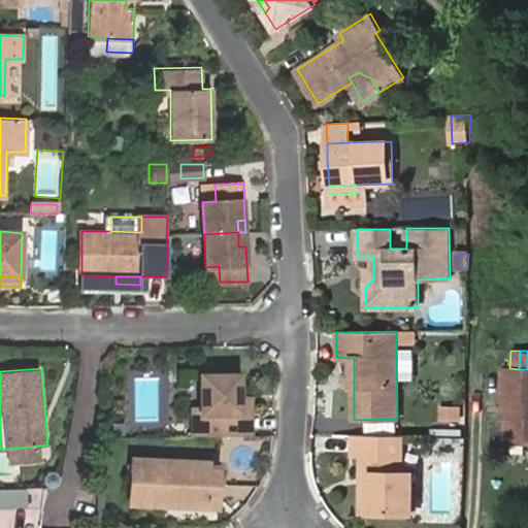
[(499,417),(507,418),(507,403),(507,397),(509,368),(502,368),(499,417)]
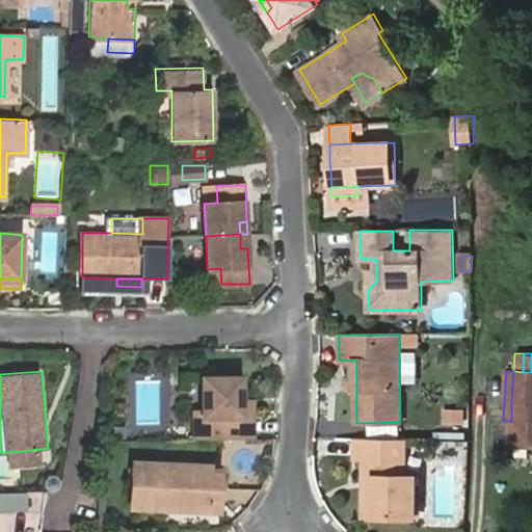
[(511,406),(511,421),(510,439),(515,439),(531,439),(531,372),(523,372),(513,371),(511,400),(511,406)]
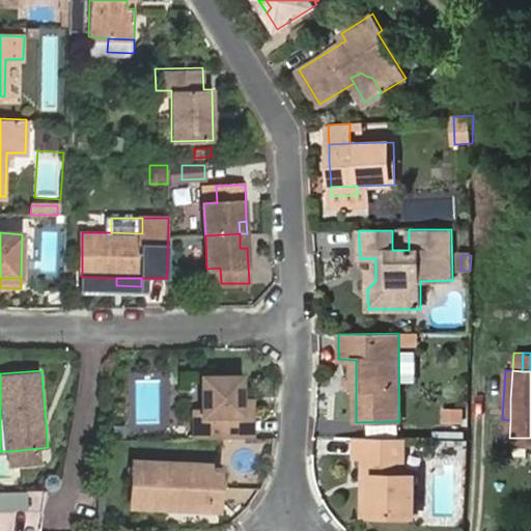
[(187,378),(188,437),(196,437),(195,411),(203,411),(203,378),(187,378)]
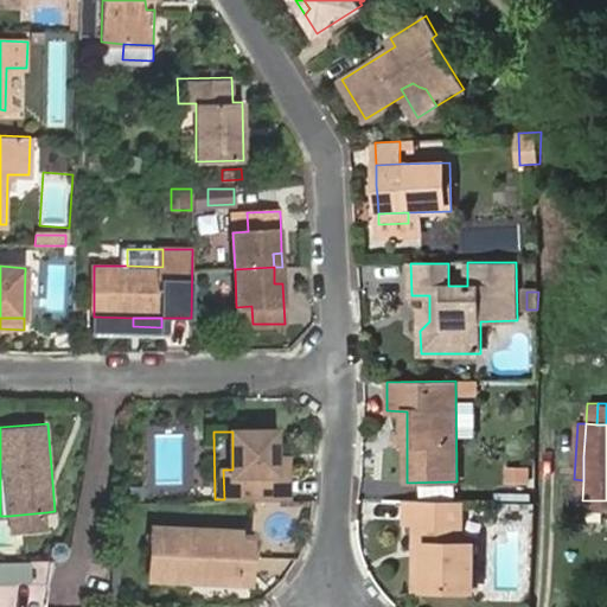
[(223,470),(224,499),(292,499),(292,466),(276,466),(276,454),(276,432),(232,432),(232,470),(223,470)]
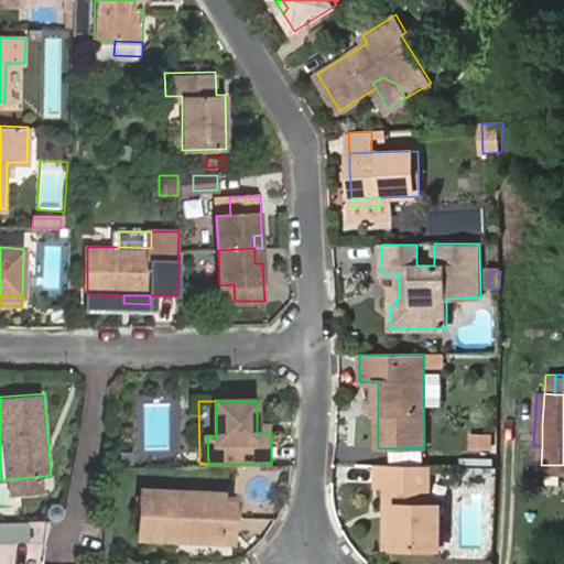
[(378,413),(378,403),(367,403),(367,413),(378,413)]
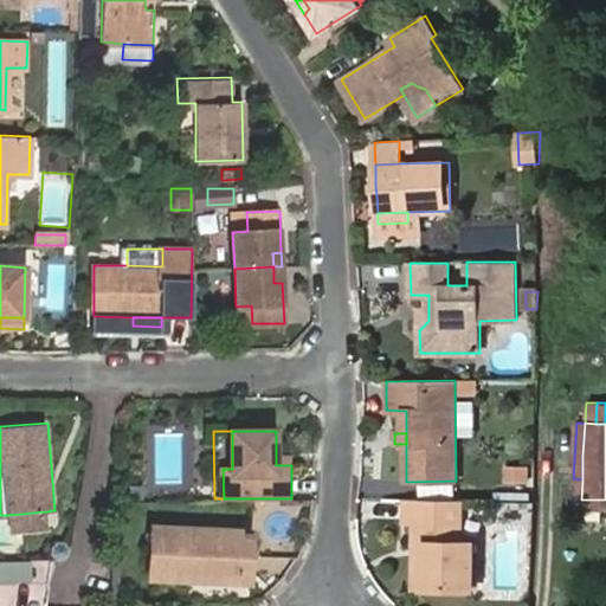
[(291,453),(276,453),(276,465),(291,465),(291,453)]
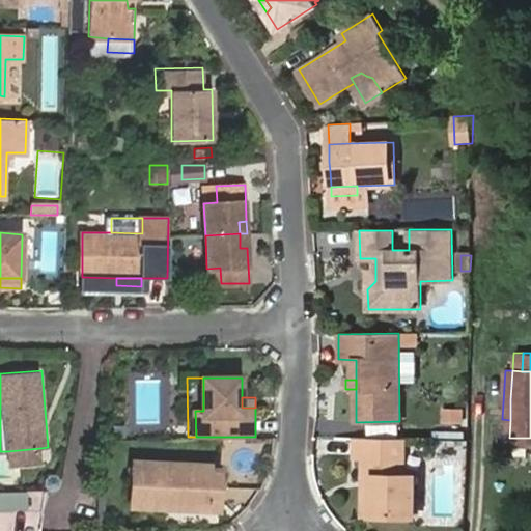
[(441,407),(440,425),(463,425),(463,407),(441,407)]
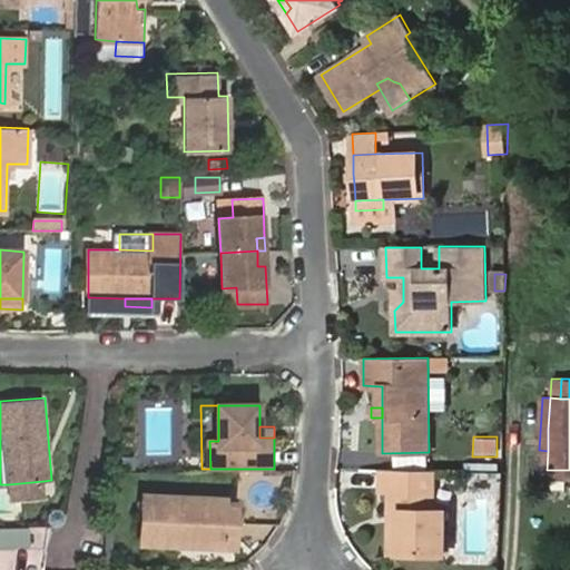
[(433,470),(382,470),(382,490),(390,490),(390,509),(400,510),(400,553),(445,554),(445,511),(433,510),(433,470)]
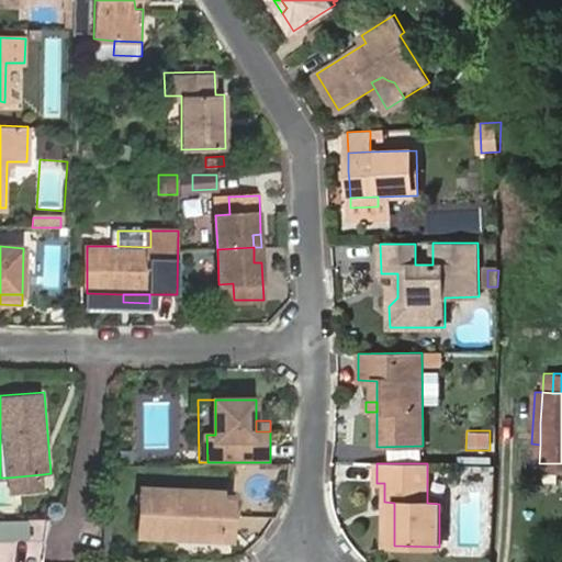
[(561,472),(561,463),(544,463),(543,472),(561,472)]
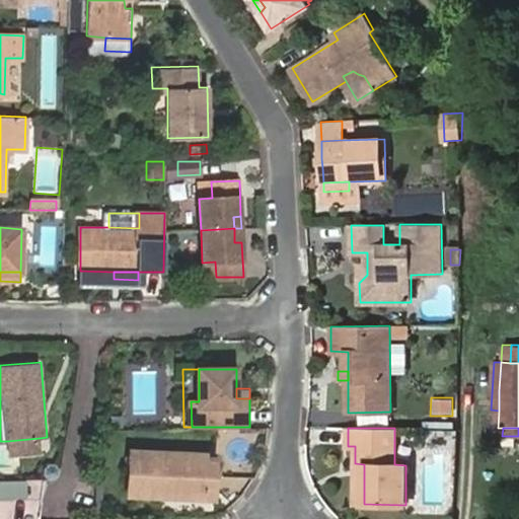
[(40,438),(7,441),(9,454),(41,450),(40,438)]
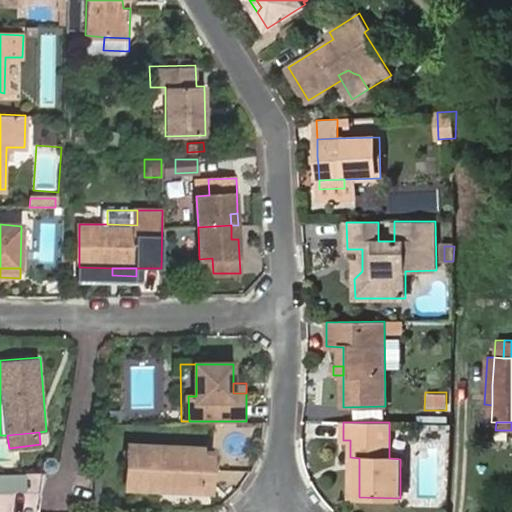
[(205,469),(211,469),(212,448),(129,445),(127,487),(161,488),(162,482),(204,484),(205,469)]
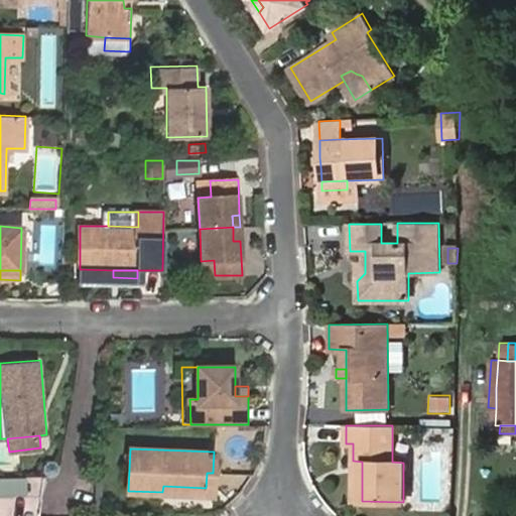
[(353,501),(362,501),(362,462),(353,461),(353,501)]
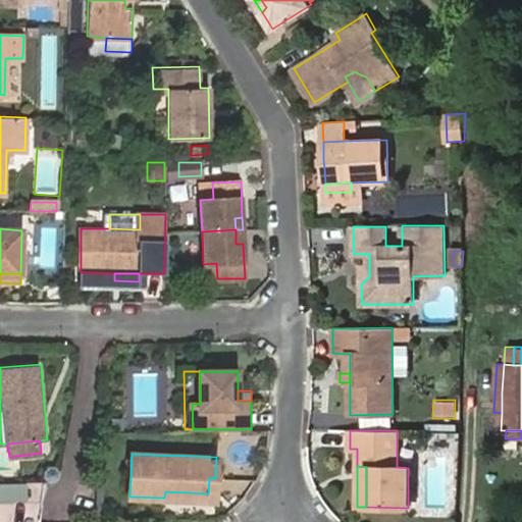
[(214,501),(215,478),(209,478),(208,493),(165,491),(164,498),(214,501)]
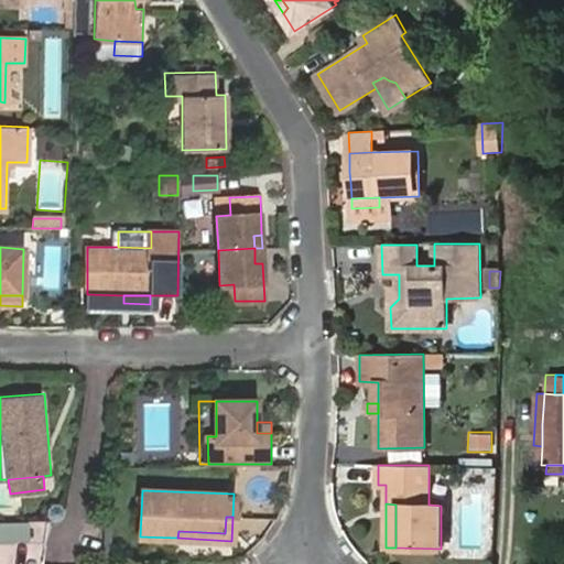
[(0,520),(0,540),(28,539),(28,519),(0,520)]
